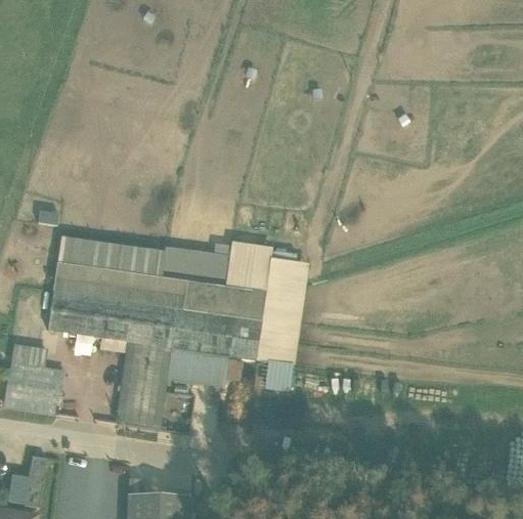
[(166,251),(62,235),(58,261),(162,276),(166,251)]
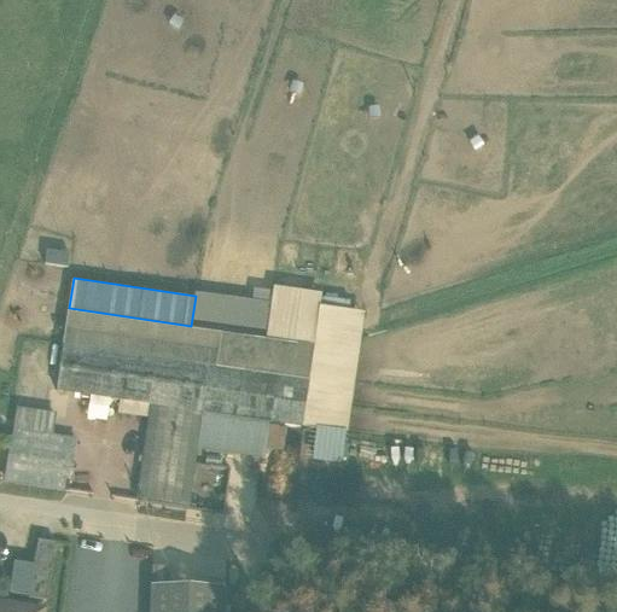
[(312,289),(275,285),(273,302),(268,337),(314,344),(320,304),(309,303),(312,289)]
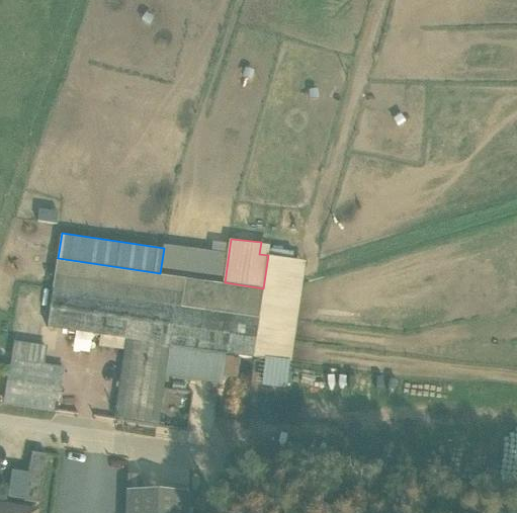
[(269,243),(261,242),(259,254),(268,255),(269,243)]
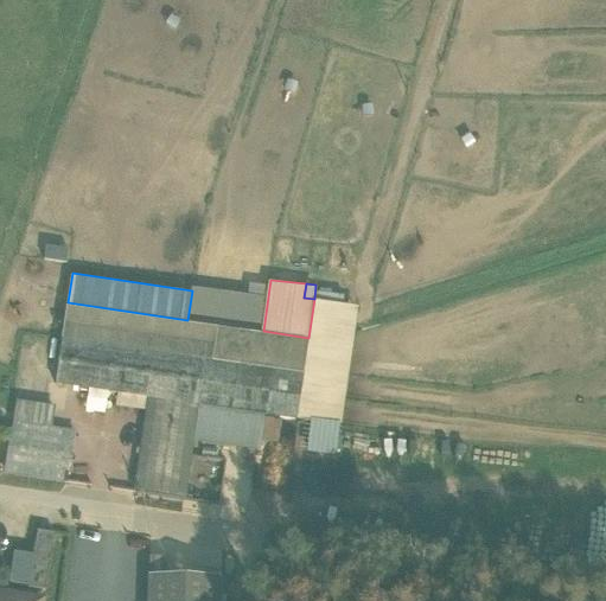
[(355,291),(316,285),(314,299),(352,305),(355,291)]
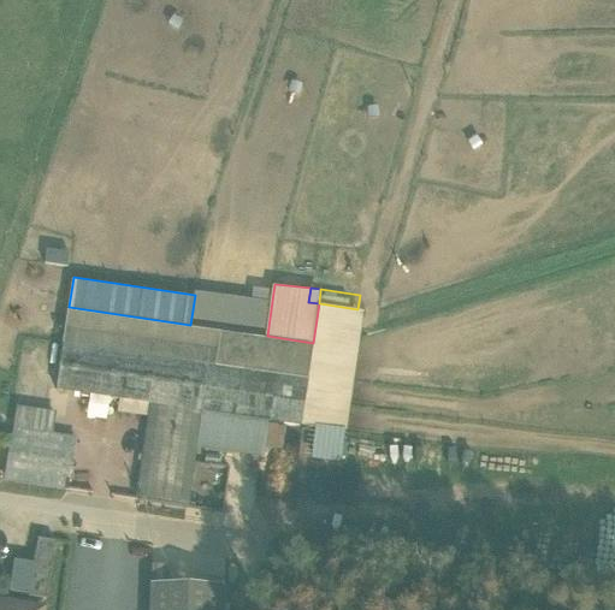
[(272,301),(195,290),(195,295),(190,325),(267,336),(272,301)]
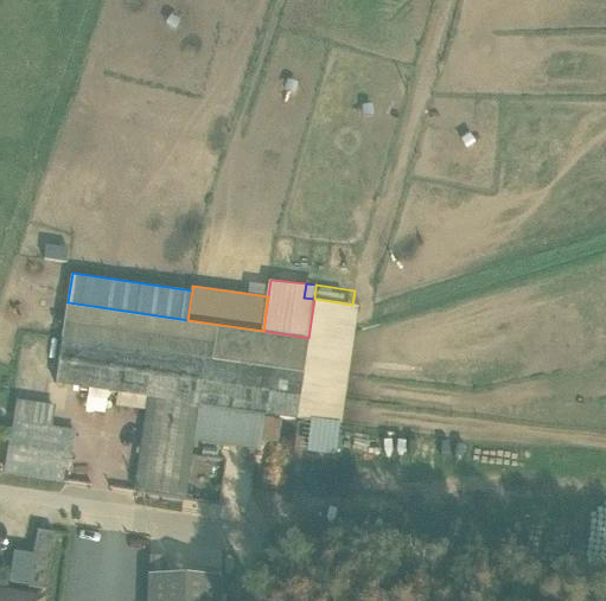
[(352,305),(314,299),(308,338),(304,372),(298,416),(342,423),(358,305),(352,305)]
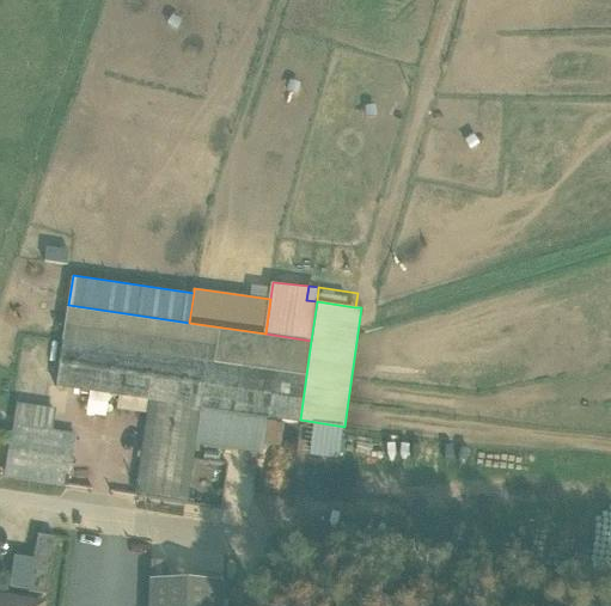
[(189,323),(68,305),(62,340),(306,375),(311,341),(266,334),(189,323)]
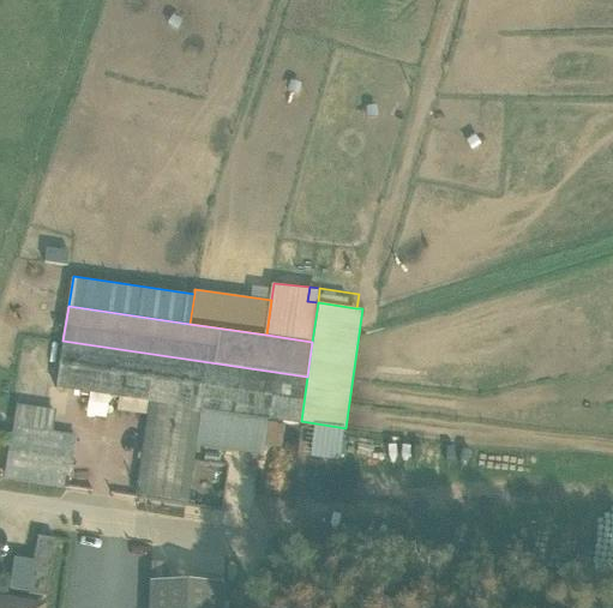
[(307,377),(62,341),(56,385),(152,399),(200,407),(301,421),(307,377)]
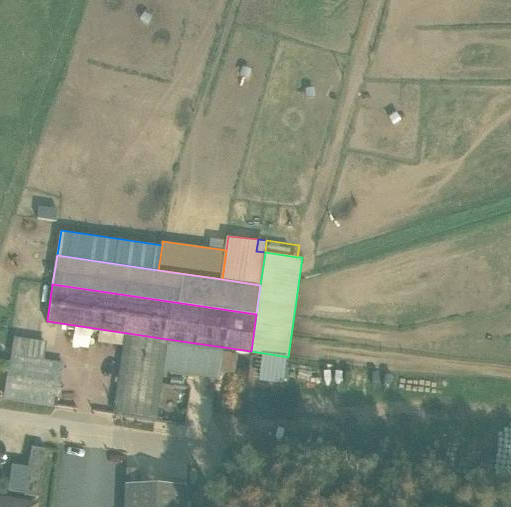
[(167,339),(127,333),(115,412),(156,418),(163,369),(167,339)]
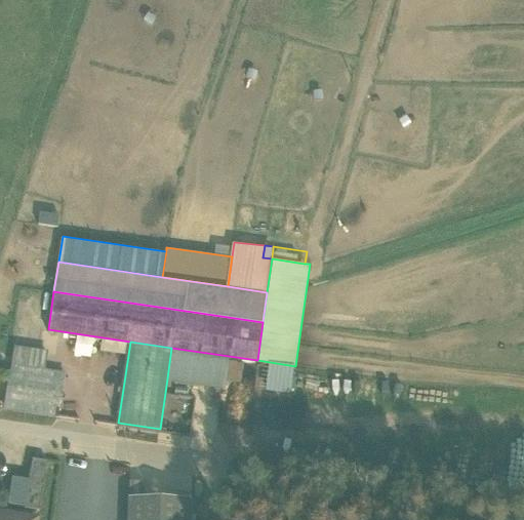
[(48,349),(17,344),(13,363),(46,367),(48,349)]
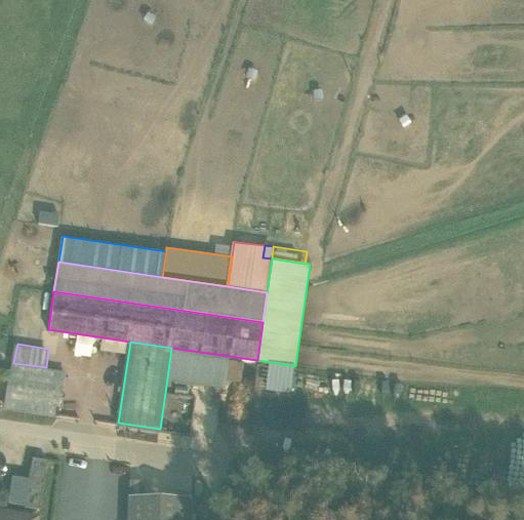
[(257,360),(171,348),(167,378),(225,387),(226,381),(291,390),(295,366),(257,360)]
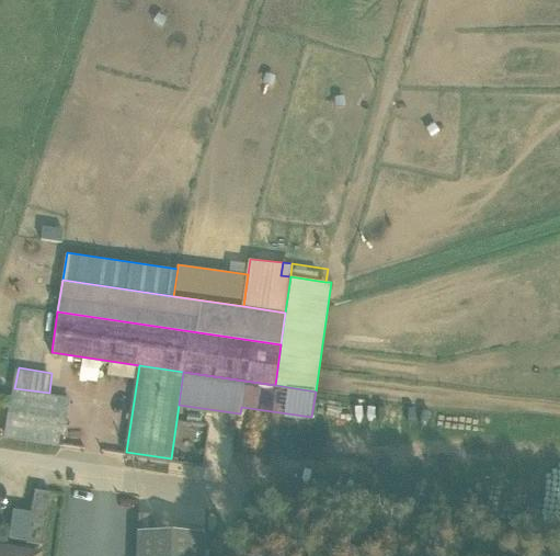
[(49,393),(14,388),(7,433),(60,442),(68,396),(49,393)]
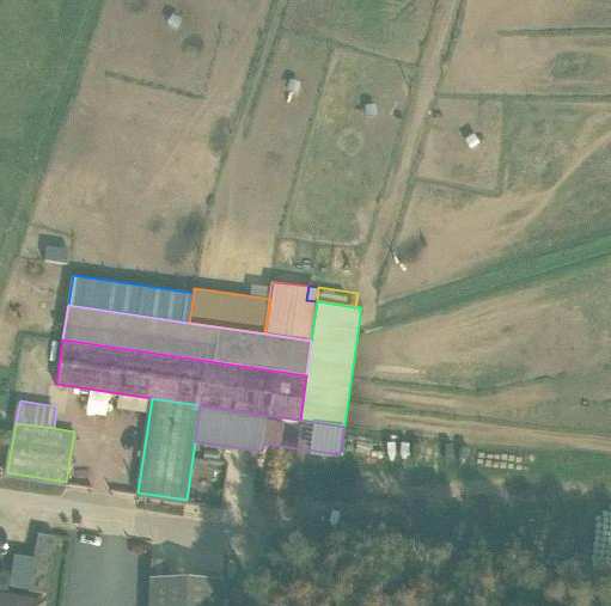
[(56,536),(40,532),(30,589),(47,592),(56,536)]
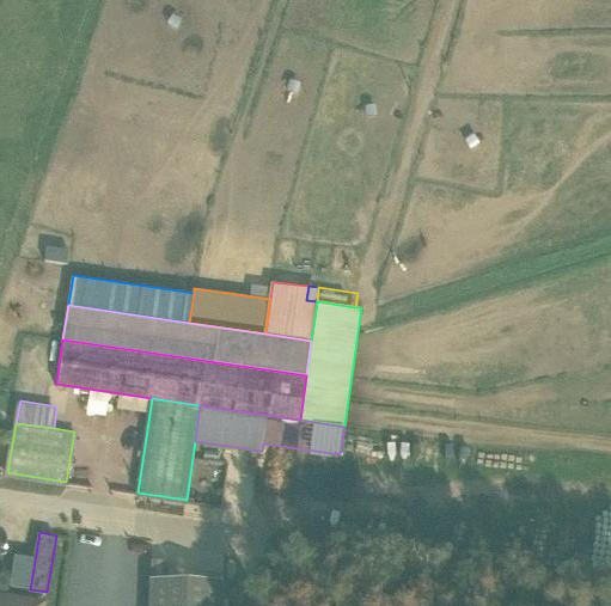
[(222,605),(224,580),(151,577),(150,605),(222,605)]
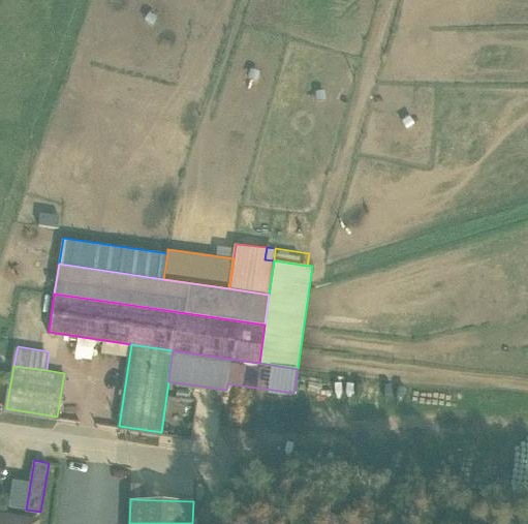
[(24,523),(25,519),(0,515),(0,523),(24,523)]
